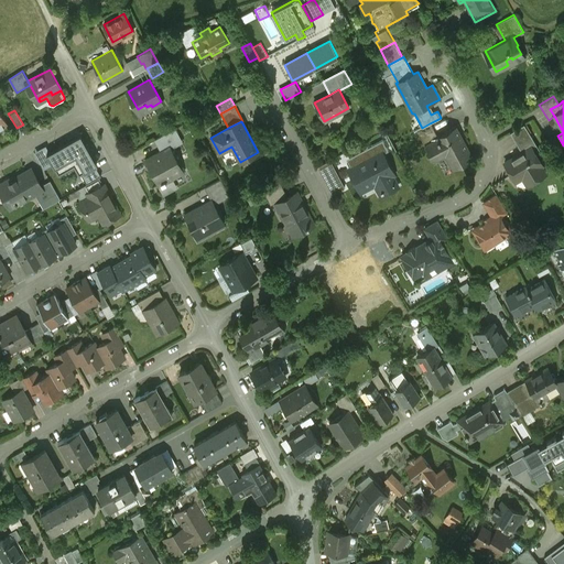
[(472,158),(455,128),(437,138),(430,123),(422,128),(416,131),(425,147),(427,145),(433,156),(443,151),(451,163),(459,159),(462,163),(472,158)]
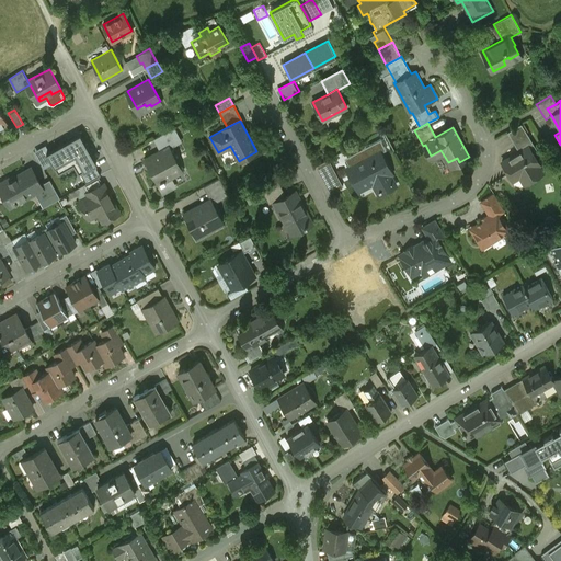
[(522,124),(507,133),(515,147),(529,138),(522,124)]
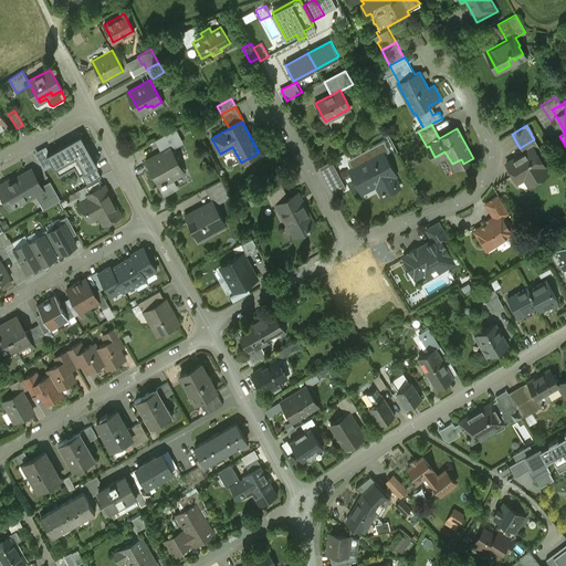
[(176,130),(156,140),(161,152),(171,147),(173,148),(182,143),(176,130)]
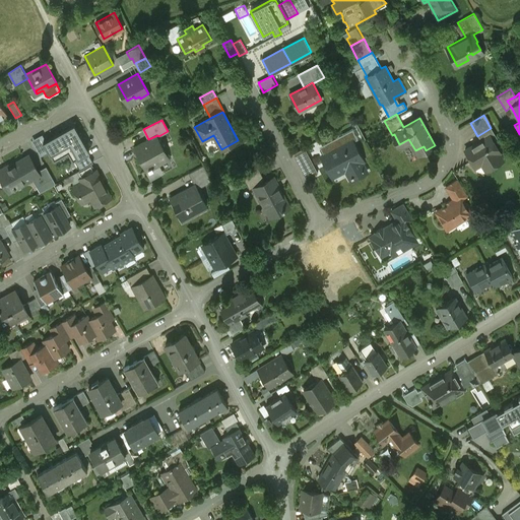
[(355,120),(336,130),(342,141),(362,132),(355,120)]
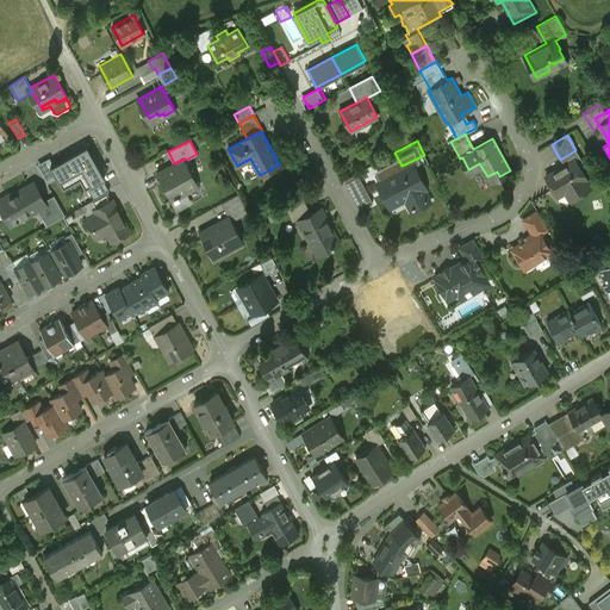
[(86,149),(55,167),(62,180),(68,176),(72,182),(81,176),(88,188),(104,180),(86,149)]
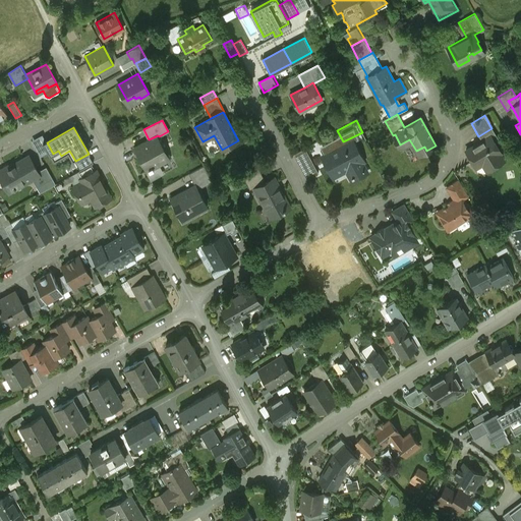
[(491,128),(478,136),(481,140),(466,150),(474,165),(481,161),(486,162),(490,168),(504,160),(500,153),(501,153),(496,143),(500,140),(491,128)]
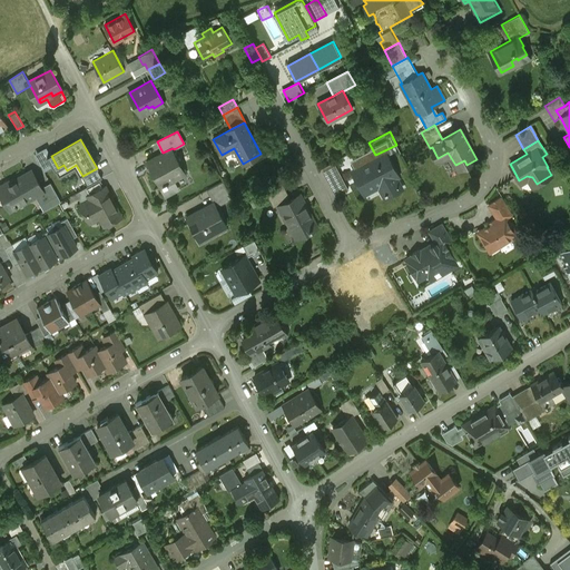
[(163,153),(147,161),(161,187),(187,174),(174,149),(173,148),(163,153)]
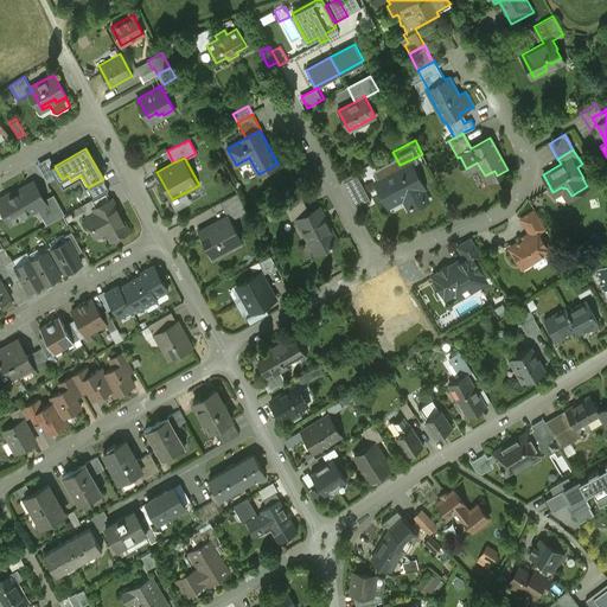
[(45,159),(38,164),(48,181),(56,177),(45,159)]
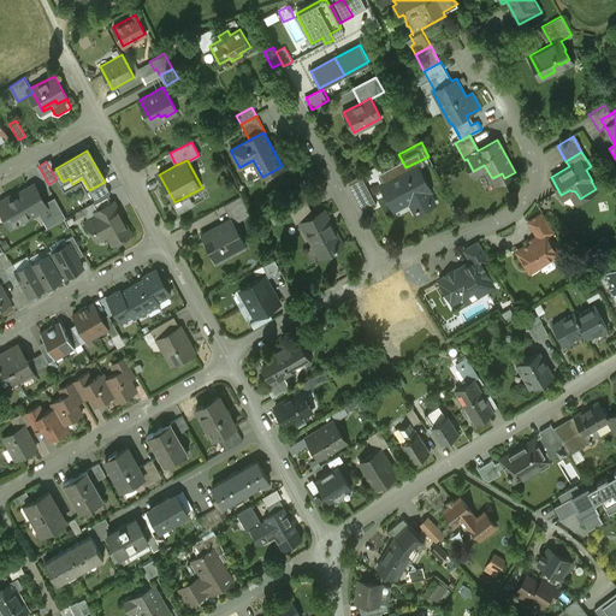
[(416,167),(383,185),(394,206),(403,201),(403,202),(409,200),(413,200),(415,206),(413,207),(415,209),(418,208),(418,207),(431,201),(426,191),(428,190),(416,167)]
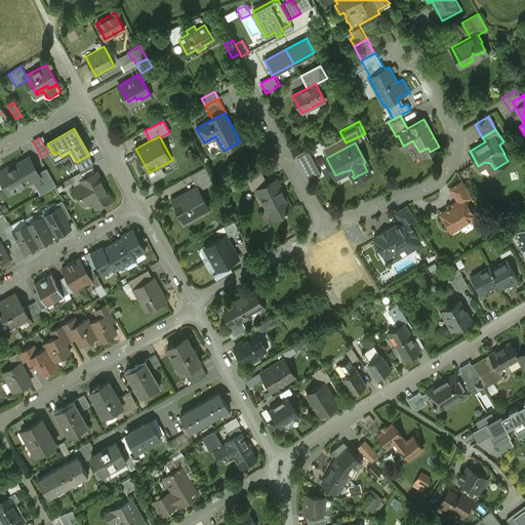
[(309,148),(296,155),(310,178),(322,172),(309,148)]
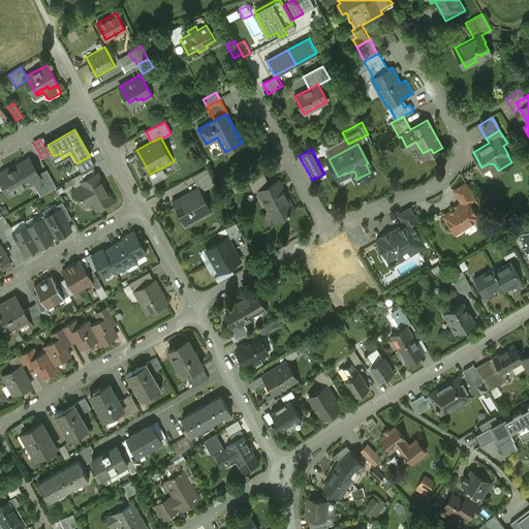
[(95,165),(90,156),(76,163),(82,173),(93,165),(95,165)]
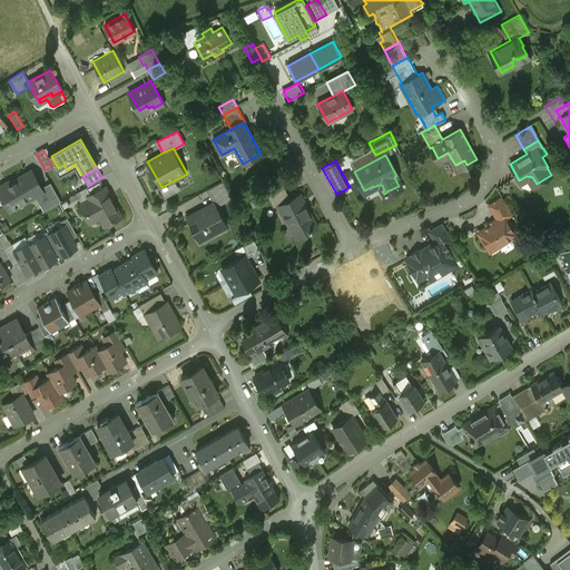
[(22,176),(10,184),(9,180),(0,185),(0,193),(6,204),(9,209),(39,193),(43,190),(41,187),(31,170),(22,175),(22,176)]
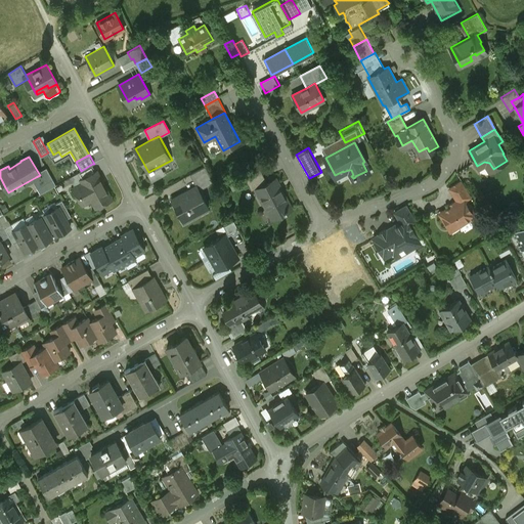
[(81,171),(77,172),(81,179),(96,171),(92,164),(81,171)]
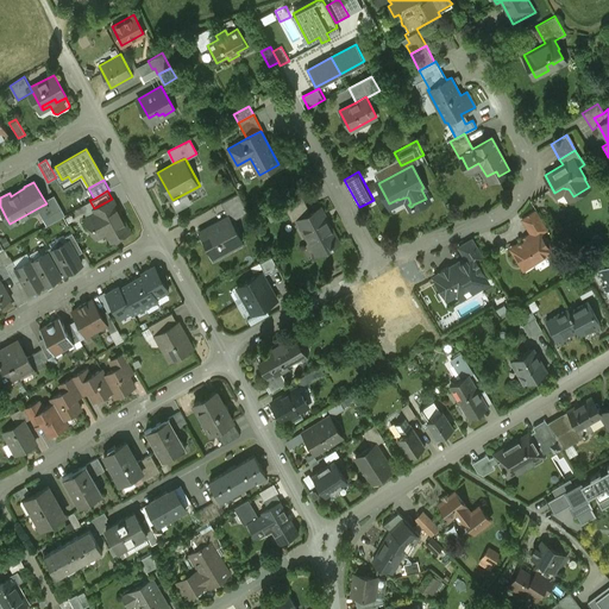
[(238,193),(224,201),(232,215),(245,208),(238,193)]
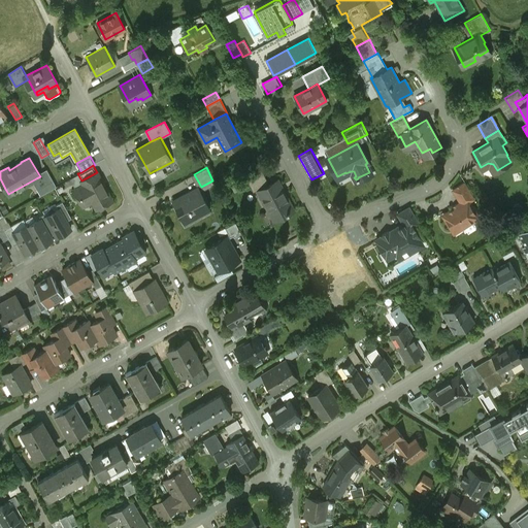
[(277,180),(269,185),(261,168),(245,176),(252,189),(256,187),(269,210),(278,206),(283,213),(287,211),(287,212),(293,209),(277,180)]
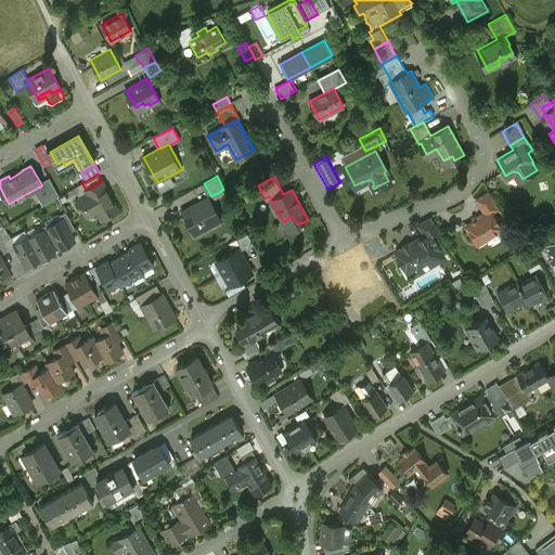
[(49,178),(40,182),(42,185),(38,188),(43,196),(44,196),(48,202),(60,195),(55,189),(49,178)]
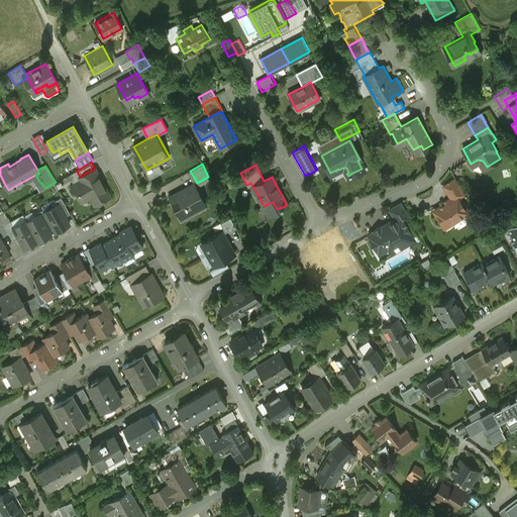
[(95,169),(80,177),(82,181),(75,185),(80,195),(87,191),(94,205),(110,196),(96,169),(95,169)]
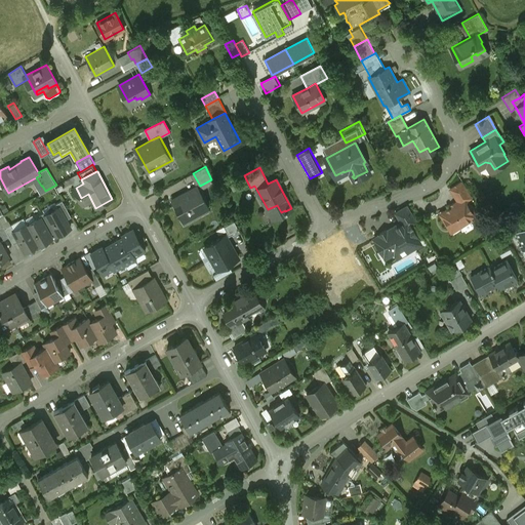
[(57,175),(52,178),(56,185),(62,182),(57,175)]
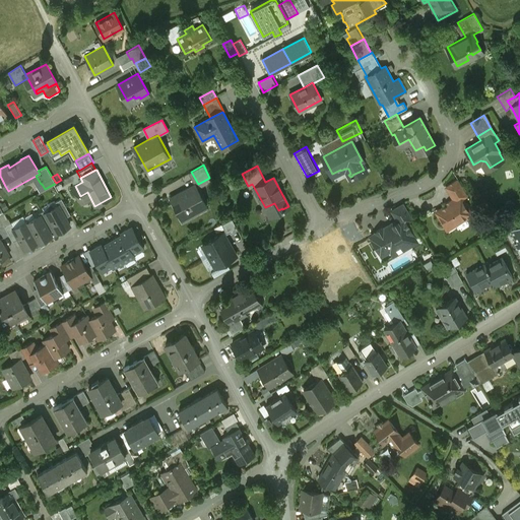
[(457,180),(446,187),(455,202),(460,199),(466,195),(457,180)]
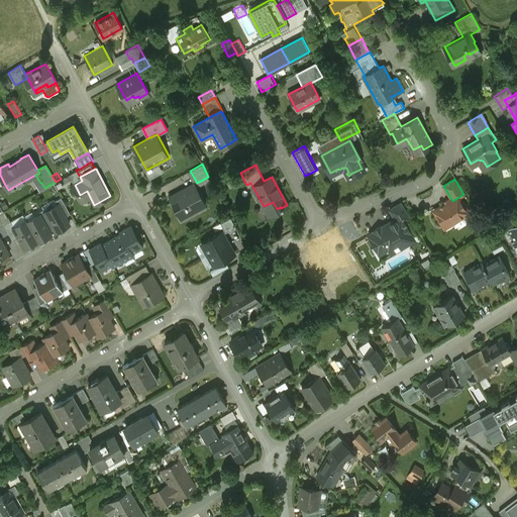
[(206,205),(194,183),(170,196),(182,218),(206,205)]
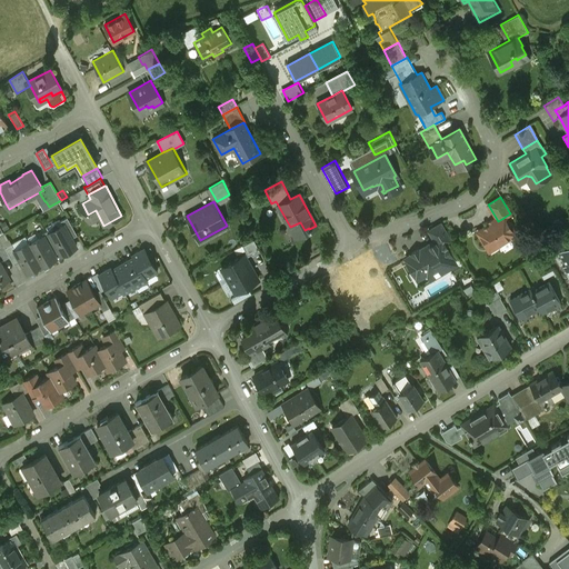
[(77,235),(67,217),(61,221),(63,225),(71,238),(77,235)]
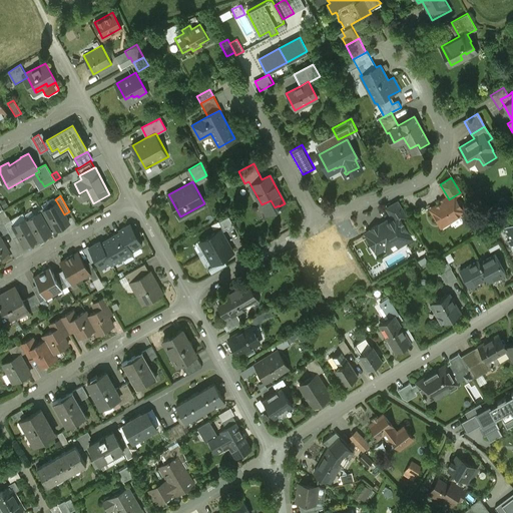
[(446,200),(445,201),(446,201),(443,203),(442,203),(440,202),(431,208),(440,223),(448,218),(449,220),(451,219),(452,220),(459,215),(458,214),(464,210),(459,202),(458,202),(454,196),(449,199),(447,200),(446,200)]
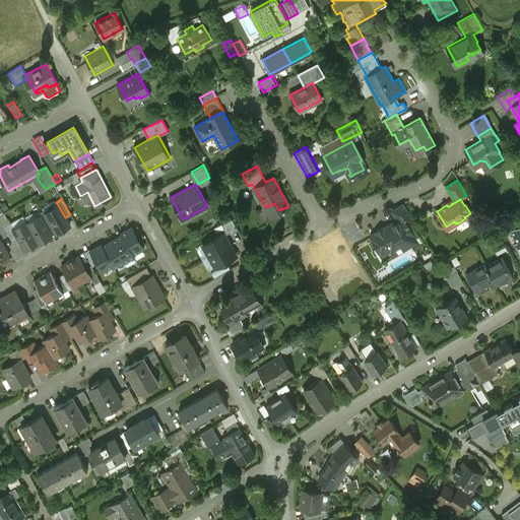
[(402,203),(391,210),(397,220),(402,217),(405,223),(412,219),(402,203)]
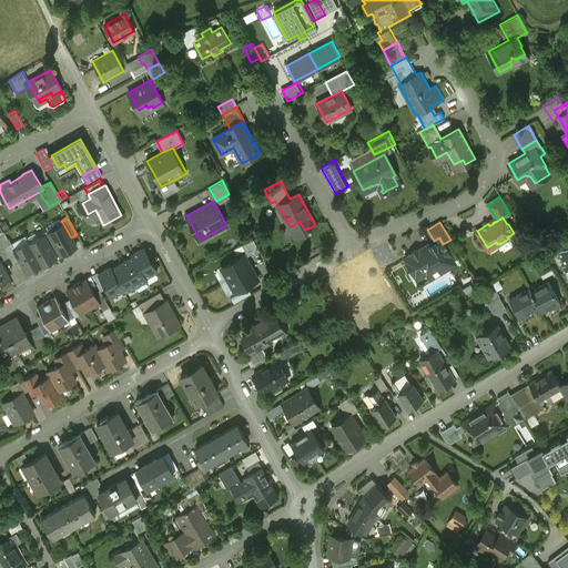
[(63,224),(49,232),(60,250),(59,251),(61,254),(75,246),(71,237),(63,224)]
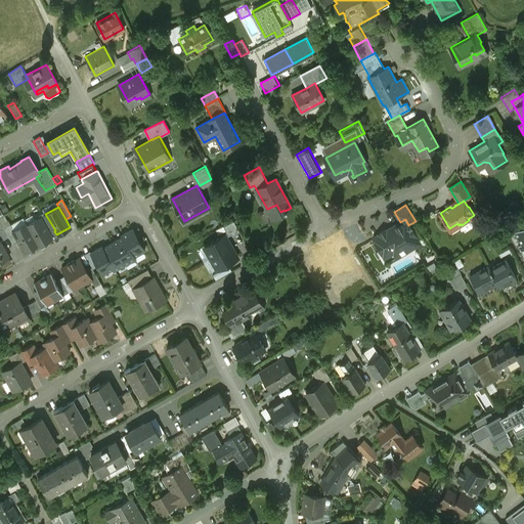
[(45,214),(44,212),(39,215),(40,217),(50,233),(54,231),(55,230),(45,214)]
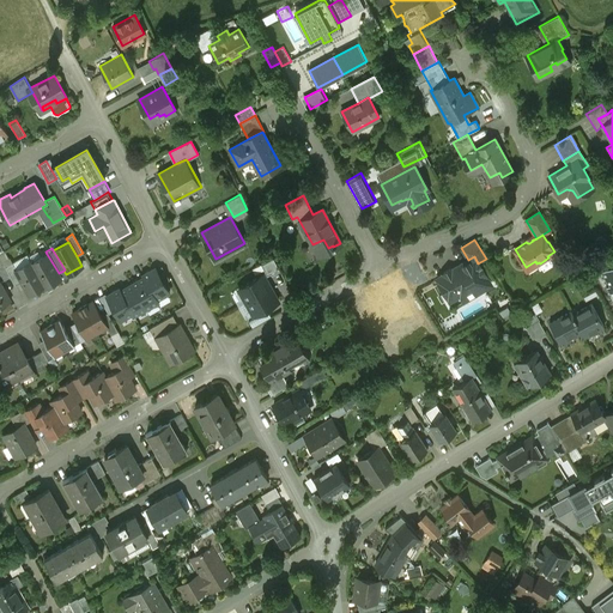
[(47,254),(32,262),(44,285),(44,286),(61,278),(59,273),(47,254)]
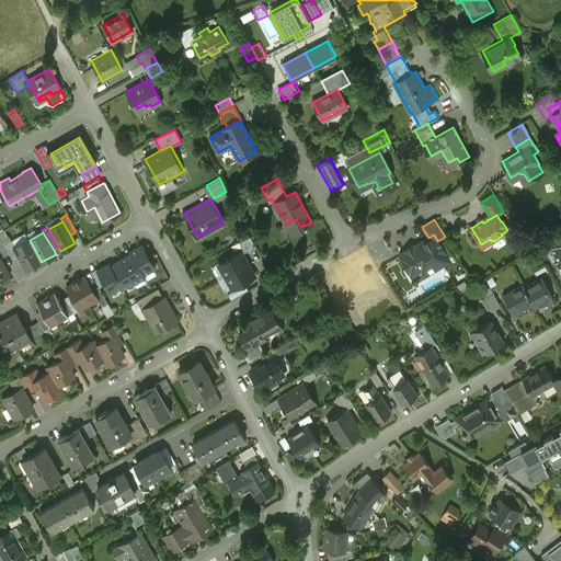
[(428,238),(423,241),(423,243),(414,248),(413,248),(412,247),(405,250),(407,251),(400,254),(412,274),(421,268),(422,270),(428,272),(434,267),(436,262),(444,256),(445,253),(437,241),(434,235),(428,238)]
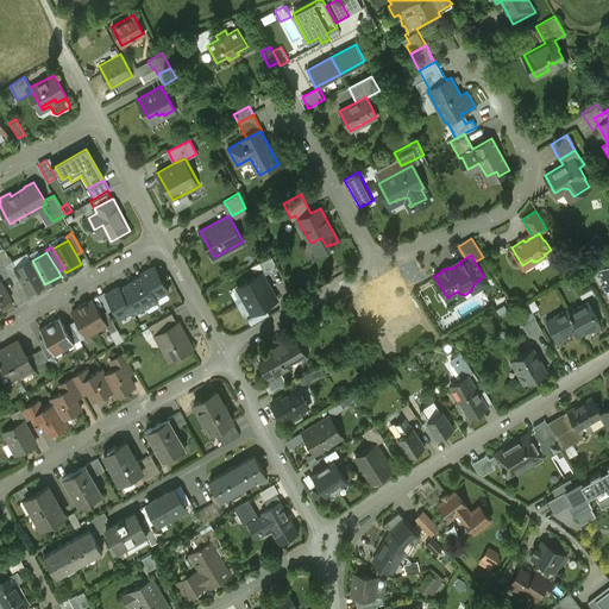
[(278,268),(271,256),(259,263),(265,272),(269,271),(270,272),(278,268)]
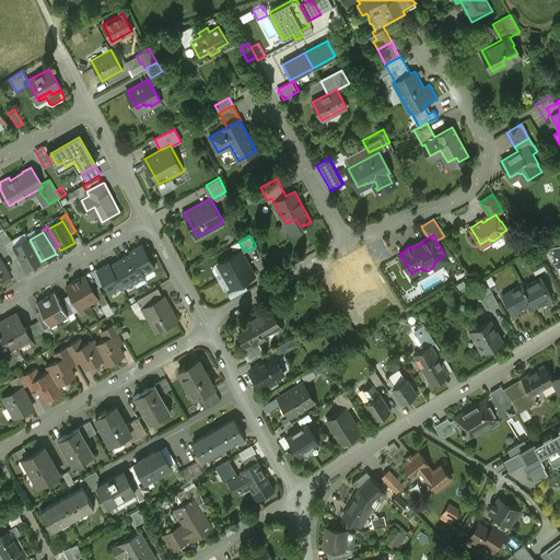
[(30,240),(28,238),(15,246),(14,246),(21,257),(26,268),(41,260),(30,240)]
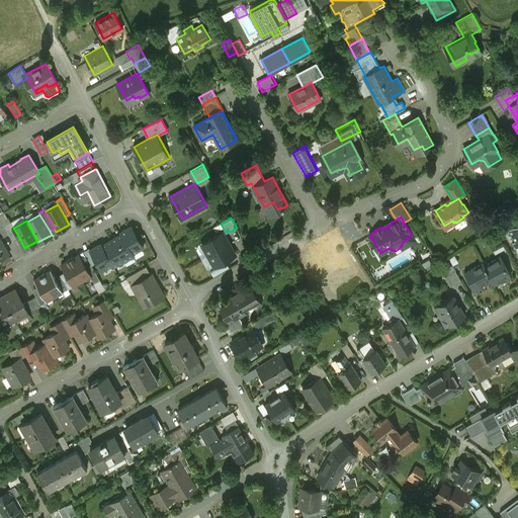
[(14,228),(10,222),(5,225),(9,233),(13,241),(19,238),(13,228),(14,228)]
